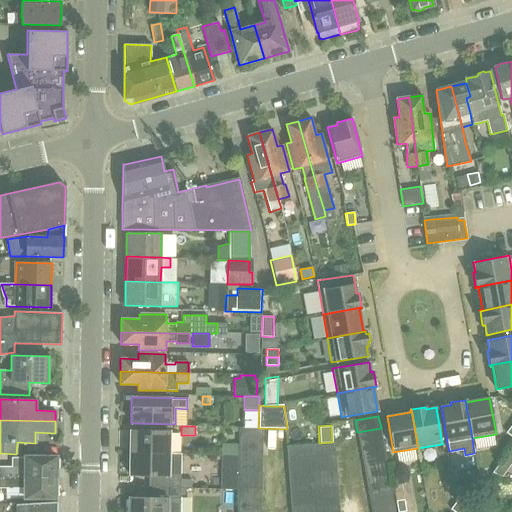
[(238,441),(262,442),(263,428),(239,428),(238,441)]
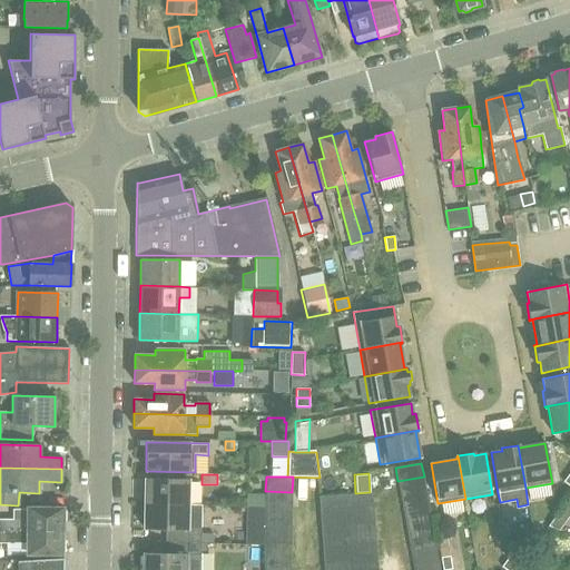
[(426,490),(424,477),(397,481),(400,494),(426,490)]
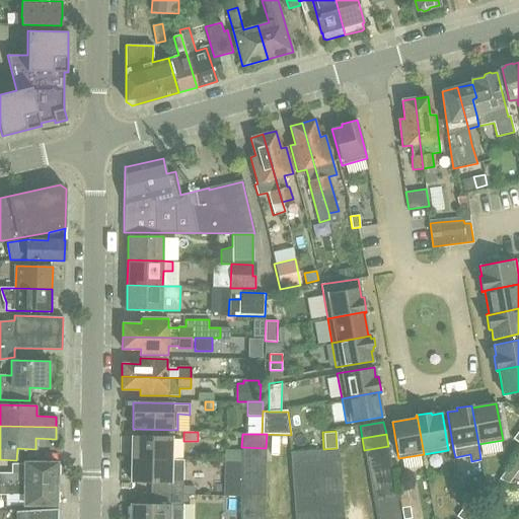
[(133,436),(132,459),(171,460),(171,437),(133,436)]
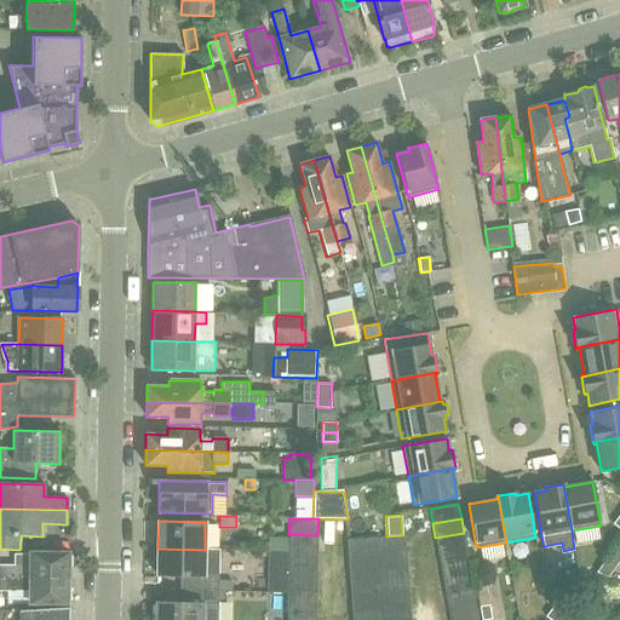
[(466,547),(464,533),(435,538),(438,552),(466,547)]
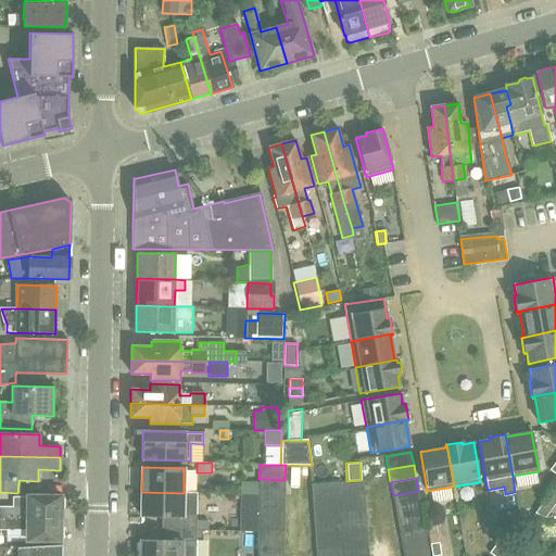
[(258,479),(258,492),(285,492),(285,480),(258,479)]
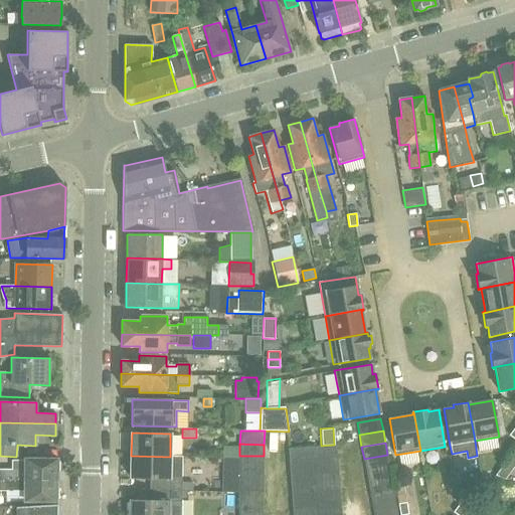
[(291,448),(295,514),(343,514),(338,444),(334,445),(321,446),(291,448)]
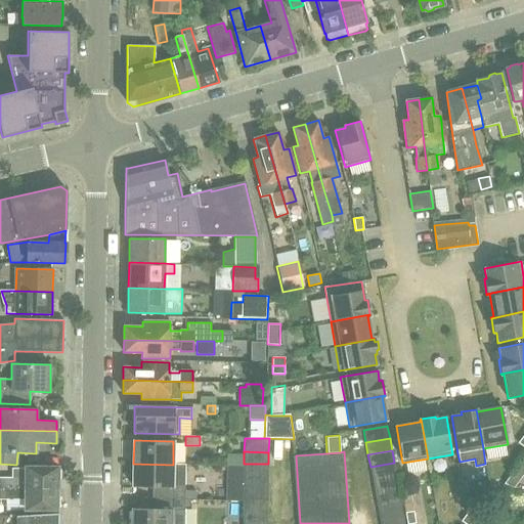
[(523,455),(504,484),(514,487),(523,474),(523,455)]
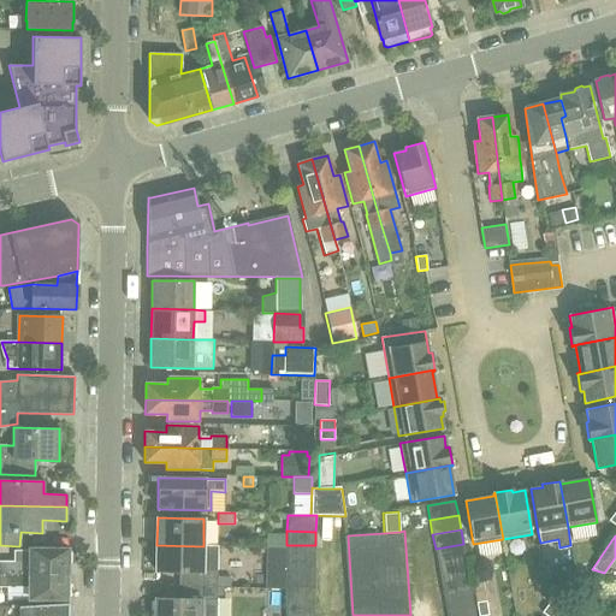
[(466,558),(463,544),(436,549),(438,563),(466,558)]
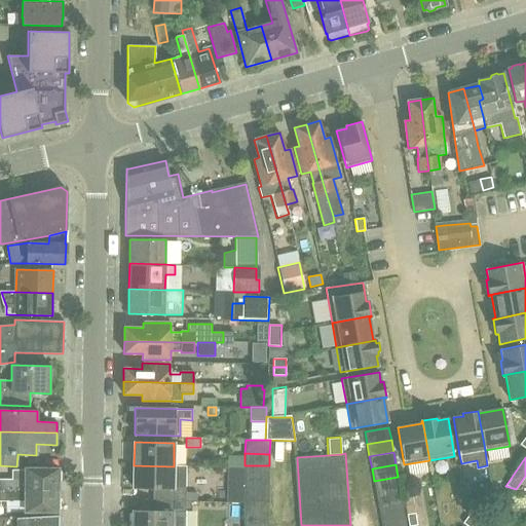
[(186,466),(174,466),(134,465),(134,488),(152,489),(161,489),(161,500),(186,501),(186,492),(186,487),(186,466)]
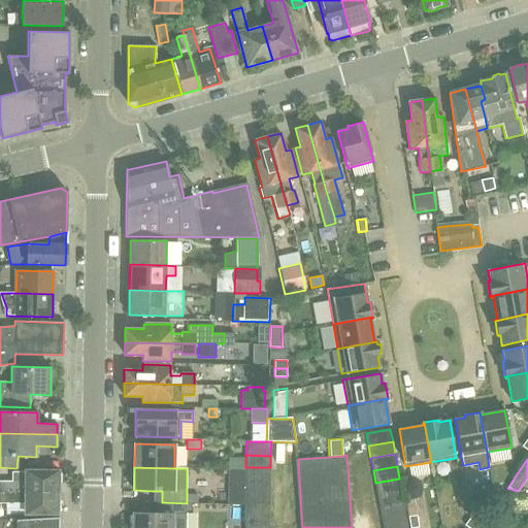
[(245,467),(228,467),(227,504),(228,504),(244,504),(245,493),(245,492),(245,480),(245,467)]
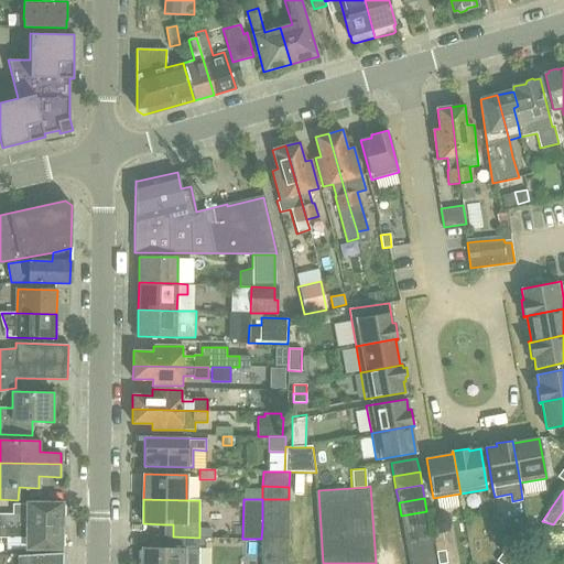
[(289,512),(289,499),(262,499),(262,512),(289,512)]
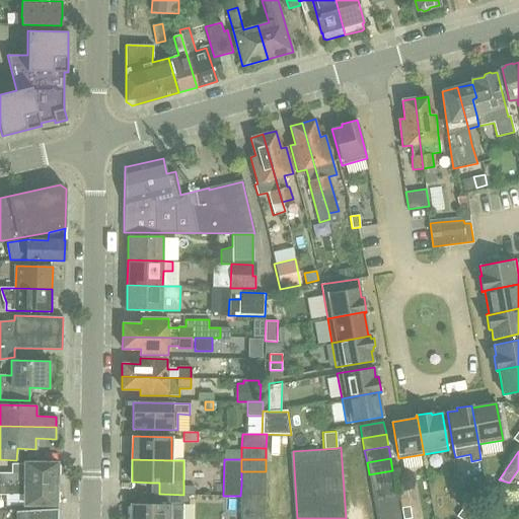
[(0,472),(0,483),(56,484),(57,474),(59,475),(59,465),(57,464),(57,463),(25,463),(12,463),(12,473),(0,472)]
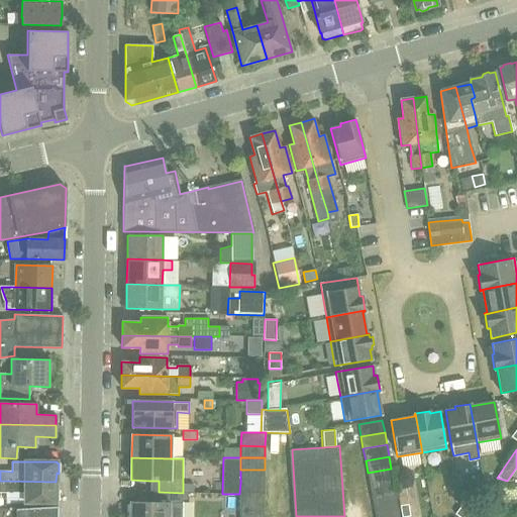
[(391,469),(368,473),(370,485),(393,481),(391,469)]
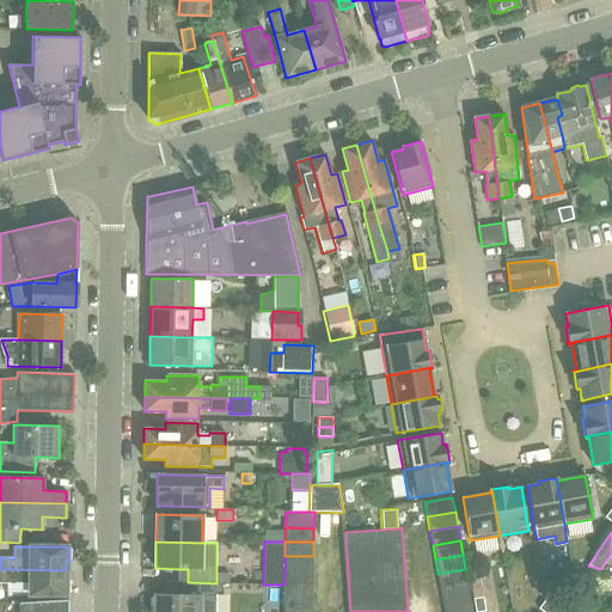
[(285,556),(285,570),(313,570),(313,556),(285,556)]
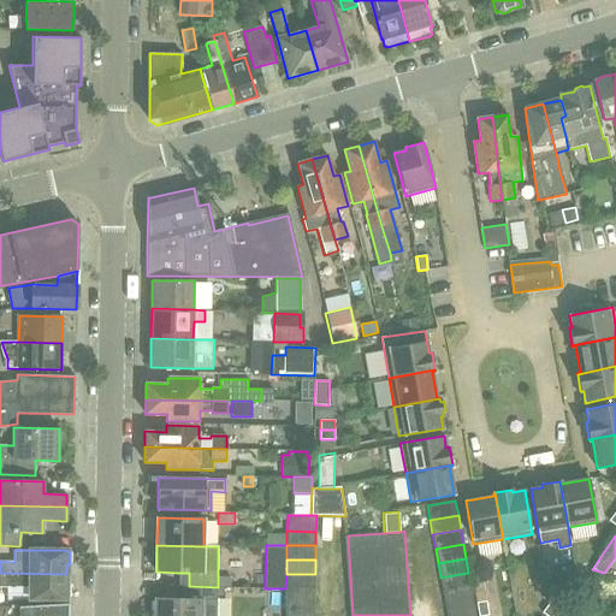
[(0,585),(6,585),(5,598),(66,599),(66,597),(69,597),(69,585),(66,585),(66,574),(0,573),(0,585)]
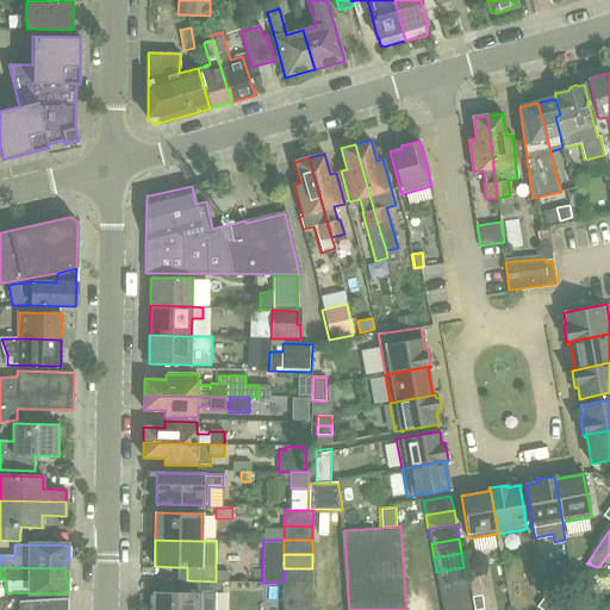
[(466,582),(464,567),(436,572),(439,586),(466,582)]
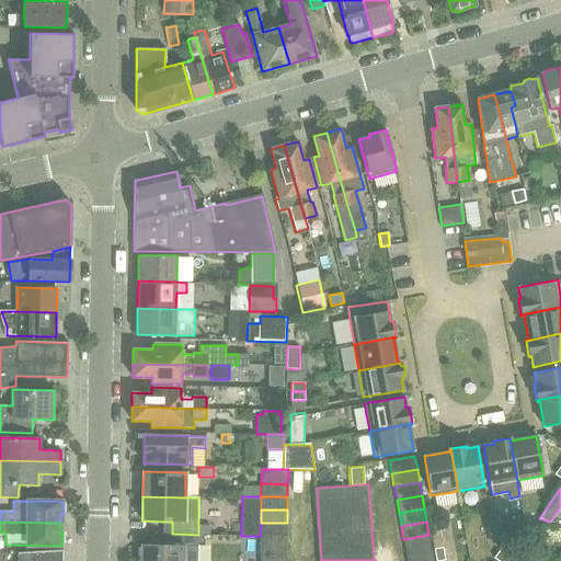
[(287,523),(261,523),(261,524),(260,536),(286,536),(287,523)]
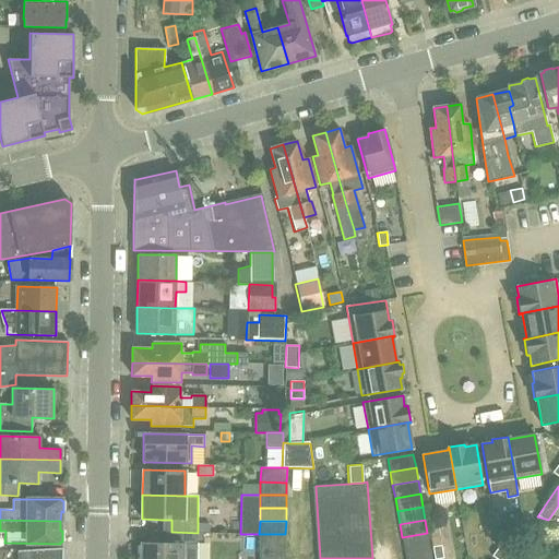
[(198,523),(198,533),(210,533),(210,523),(198,523)]
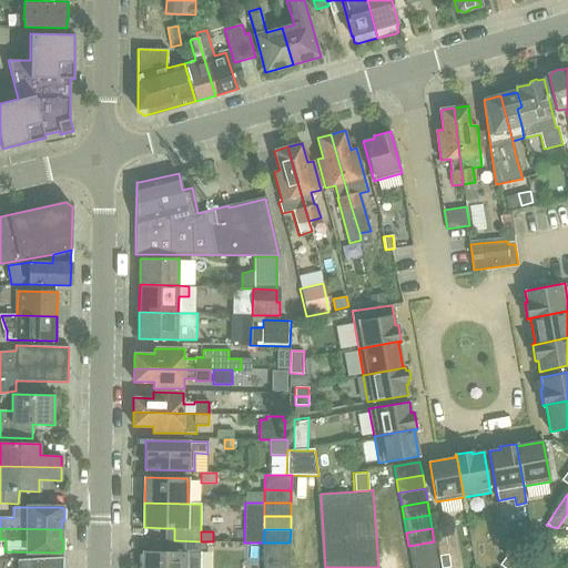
[(200,567),(200,556),(201,541),(174,540),(174,553),(163,553),(143,551),(142,567),(200,567)]
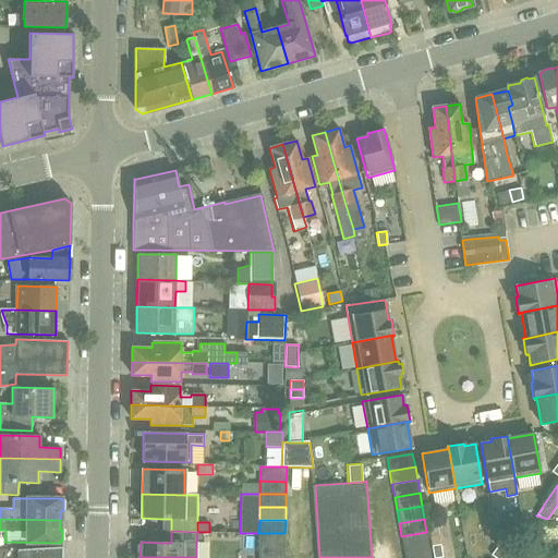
[(403,549),(429,544),(426,532),(401,536),(403,549)]
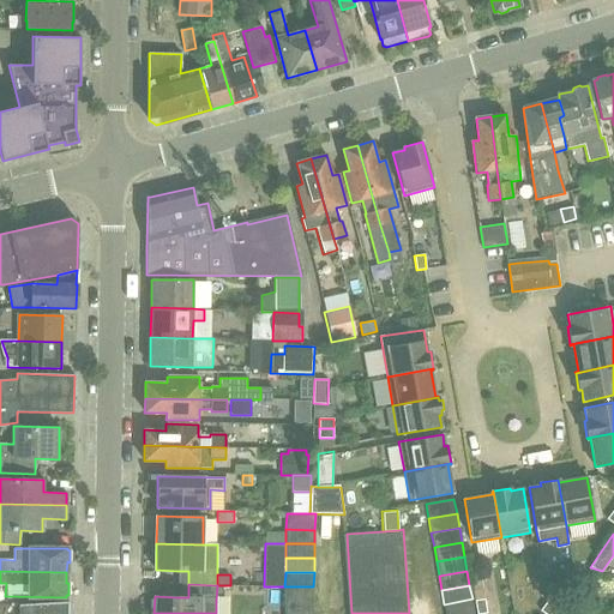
[(264,613),(283,613),(284,607),(284,601),(284,587),(265,587),(264,613)]
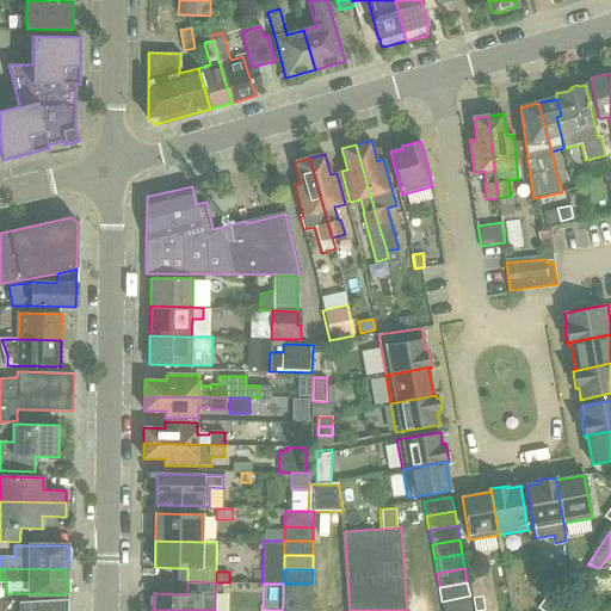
[(283,584),(283,598),(312,598),(312,584),(283,584)]
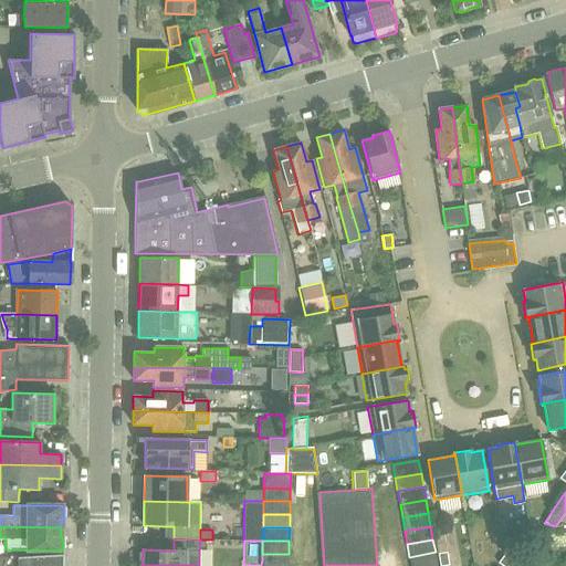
[(514,564),(521,555),(510,546),(503,555),(514,564)]
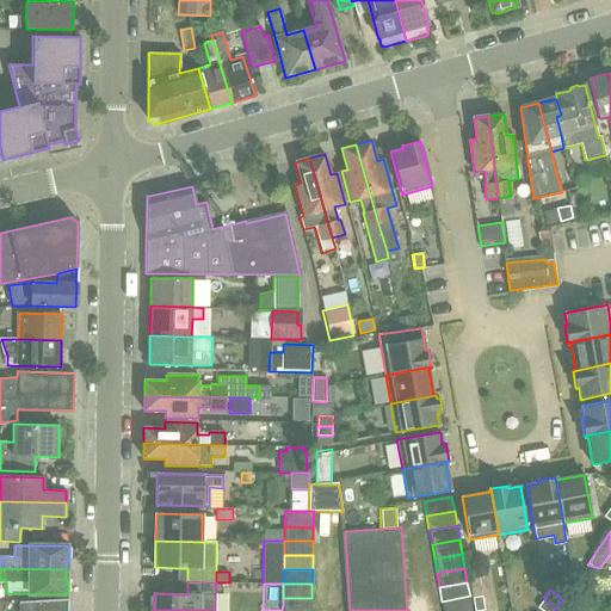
[(468,610),(473,610),(470,596),(442,602),(443,610),(468,610)]
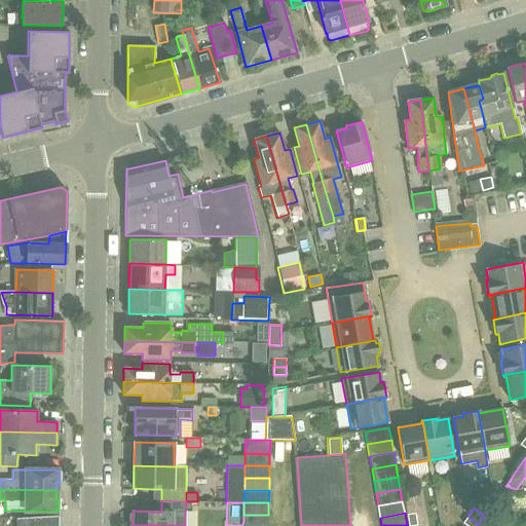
[(412,525),(417,525),(415,513),(407,515),(409,525),(412,525)]
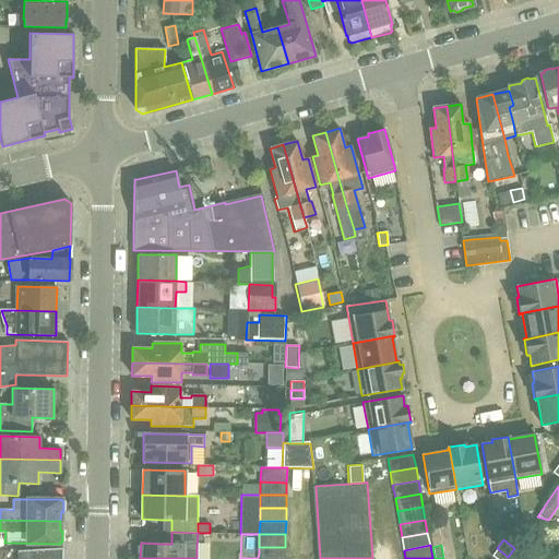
[(0,558),(61,558),(62,547),(0,550),(0,558)]
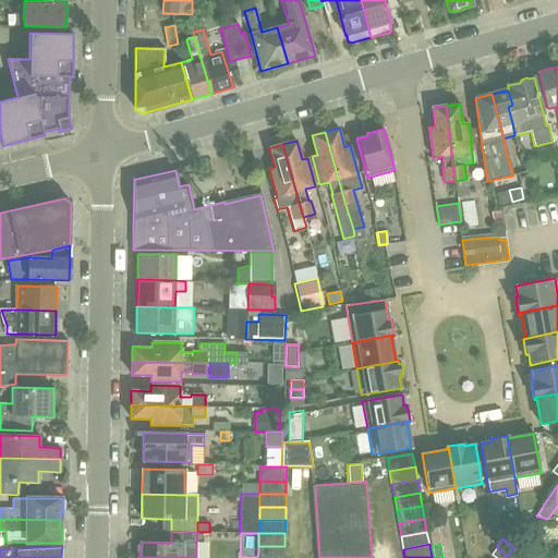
[(258,552),(257,557),(283,557),(284,546),(258,546),(258,552)]
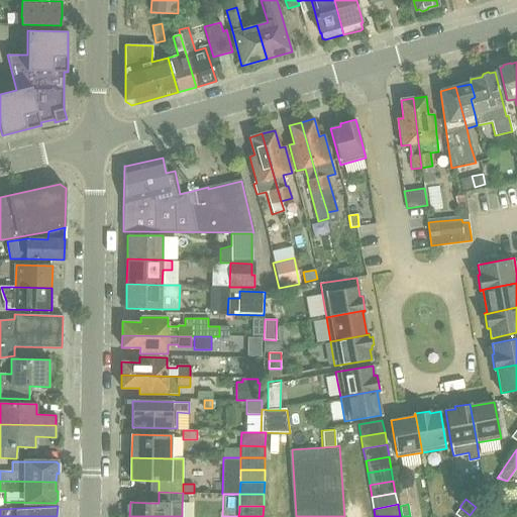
[(459,507),(455,514),(458,516),(468,516),(470,515),(459,507)]
